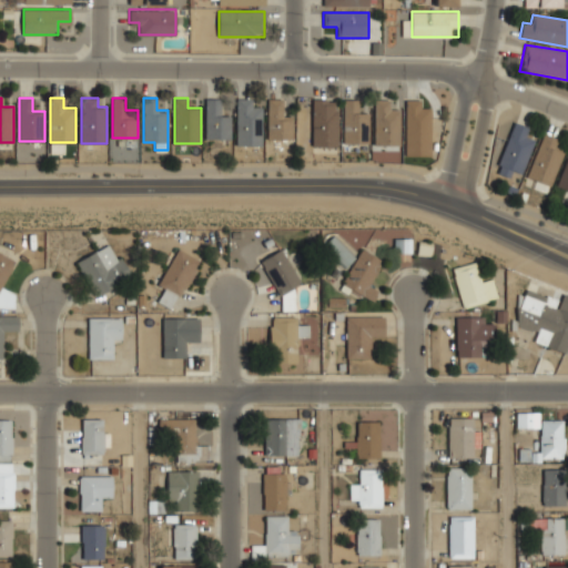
[(205,139),(230,139),(230,110),(219,110),(219,98),(205,98),(205,139)]
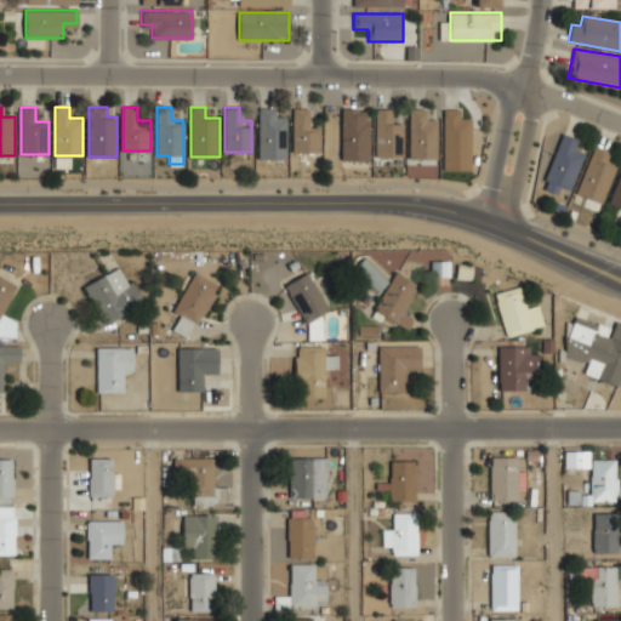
[(286,118),(273,118),(273,107),(258,107),(258,158),(286,158),(286,118)]
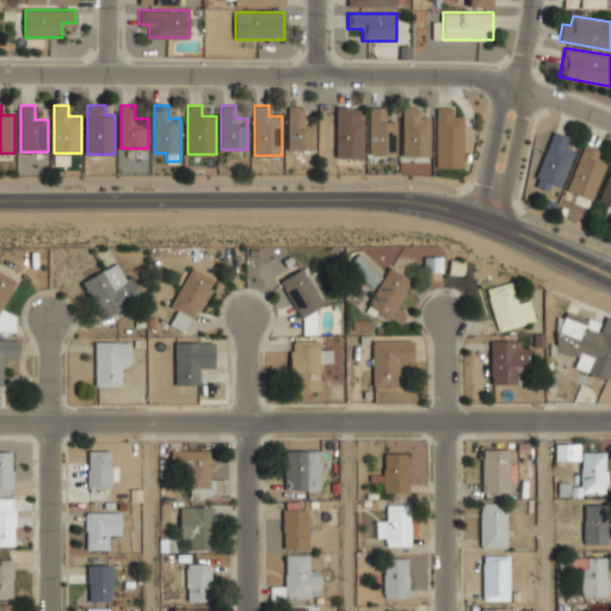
[(314,119),(301,119),(301,105),(288,105),(288,149),(314,149),(314,119)]
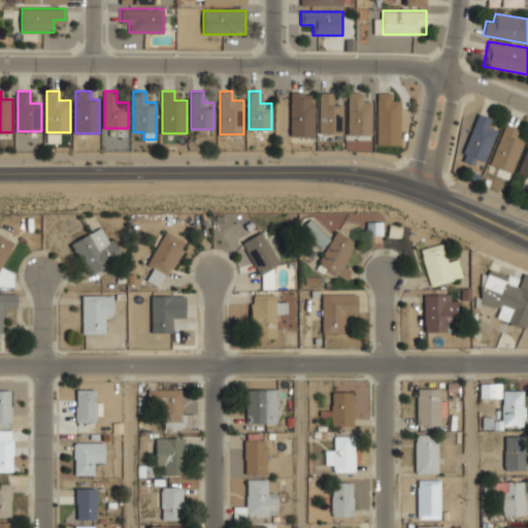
[(314,91),(290,91),(290,135),(314,135),(314,91)]
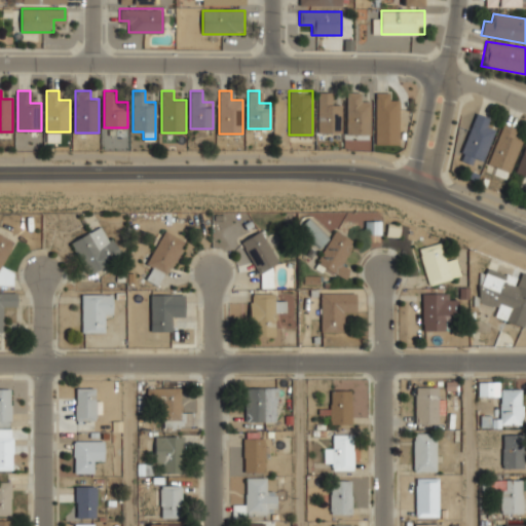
[(318,133),(342,133),(342,102),(330,102),(330,91),(318,91),(318,133)]
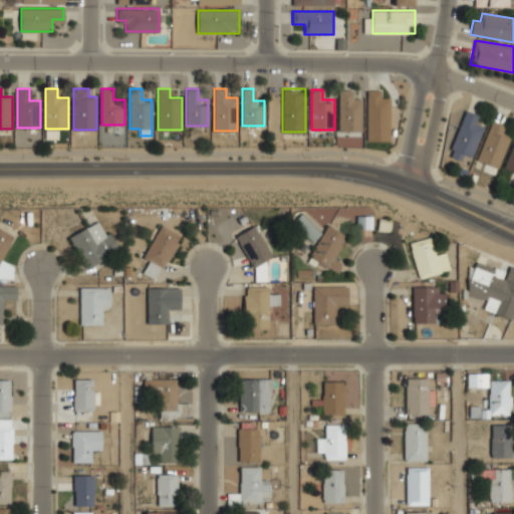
[(339,131),(361,131),(361,99),(351,99),(351,89),(339,89),(339,131)]
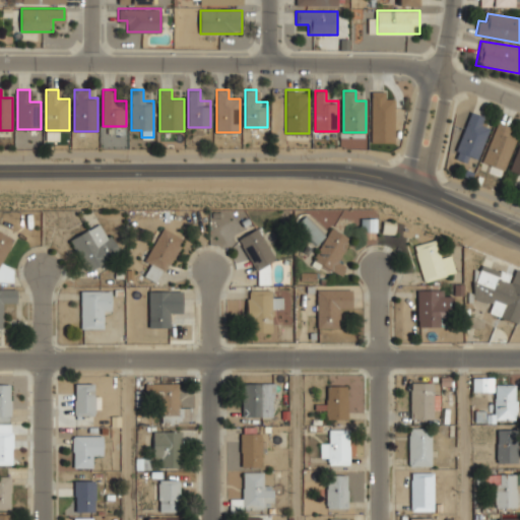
[(371,133),(395,133),(395,99),(386,99),(386,90),(371,90),(371,133)]
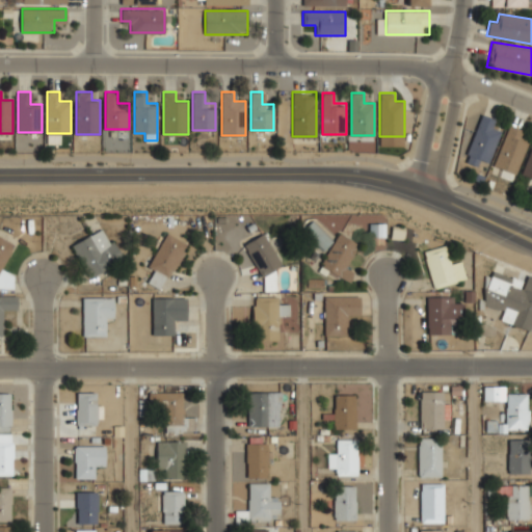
[(490,127),(494,116),(481,112),(464,159),(486,167),(500,130),(490,127)]
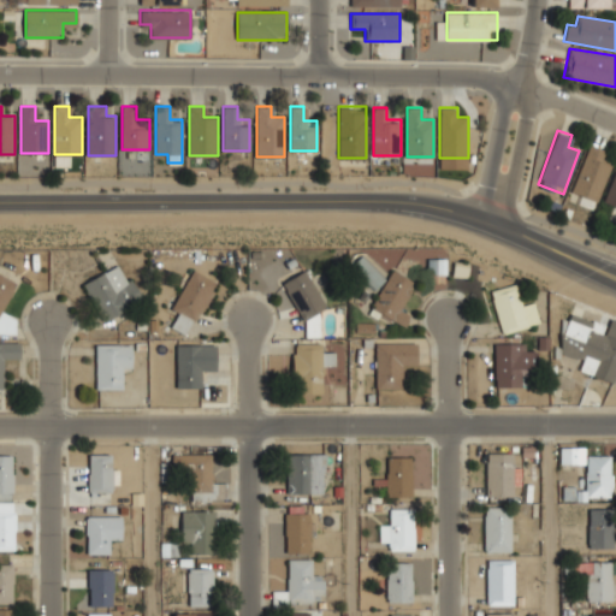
[(579,202),(596,208),(610,163),(602,159),(605,147),(587,142),(572,191),(581,194),(579,202)]
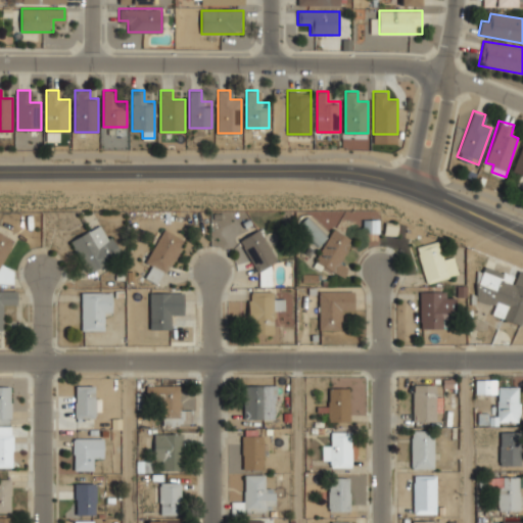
[(522,175),(522,142),(511,171),(522,175)]
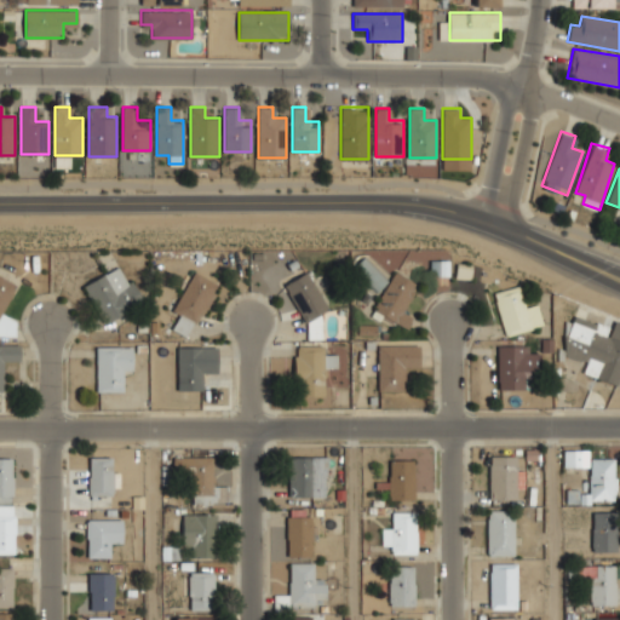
[(375,292),(388,281),(365,256),(352,267),(375,292)]
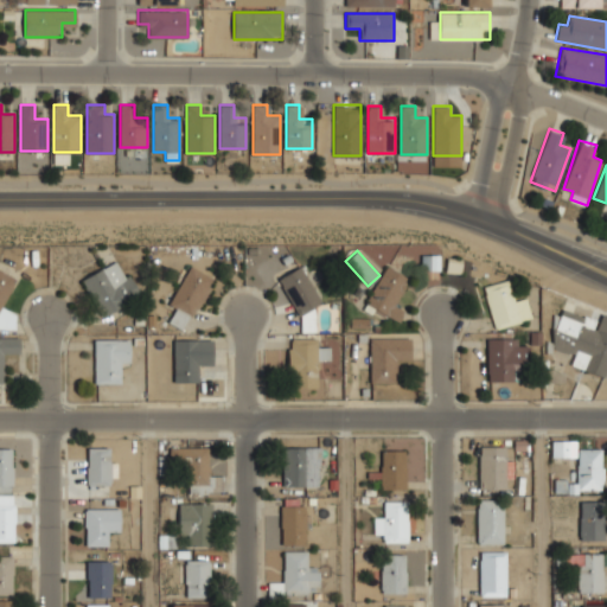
[(439,255),(421,255),(421,270),(439,270),(439,255)]
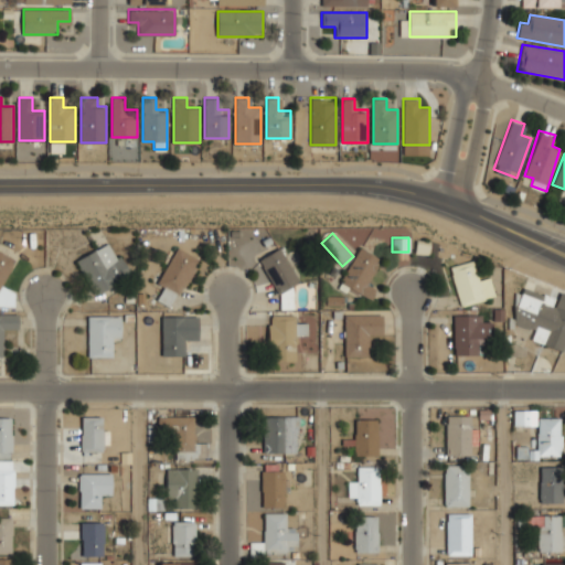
[(76,259),(95,295),(131,274),(112,240),(76,259)]
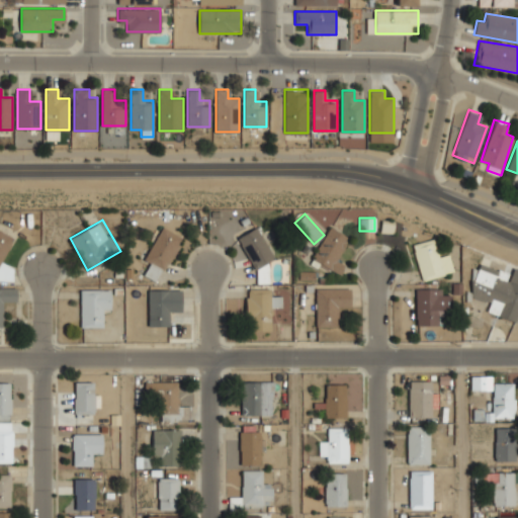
[(183,237),(164,226),(150,249),(145,246),(140,256),(151,263),(145,274),(158,281),(183,237)]
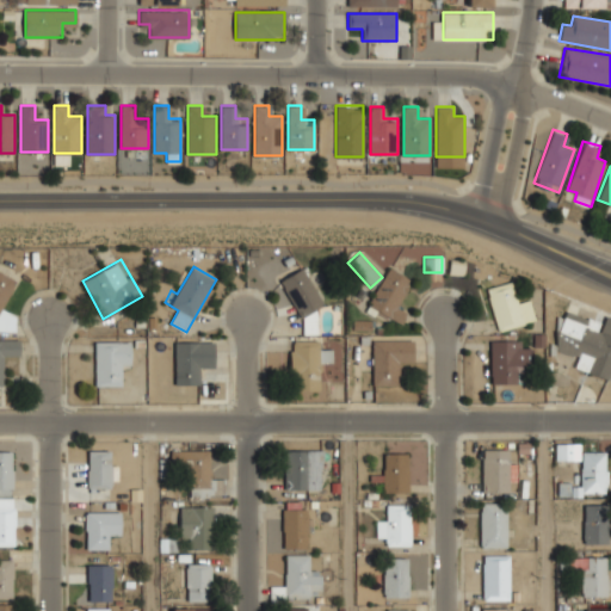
[(413,281),(390,266),(368,306),(400,325),(407,312),(397,306),(413,281)]
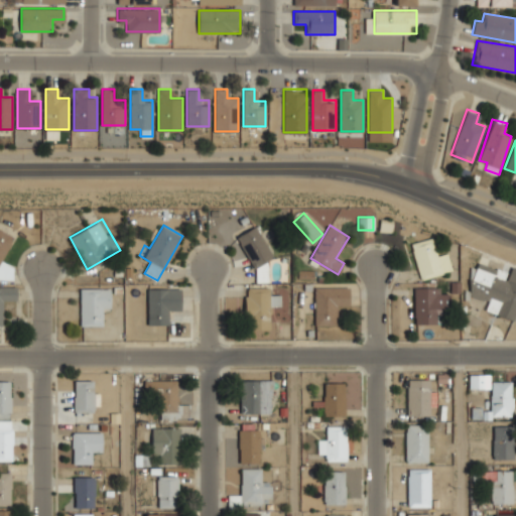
[(274,255),(254,226),(236,239),(256,268),(274,255)]
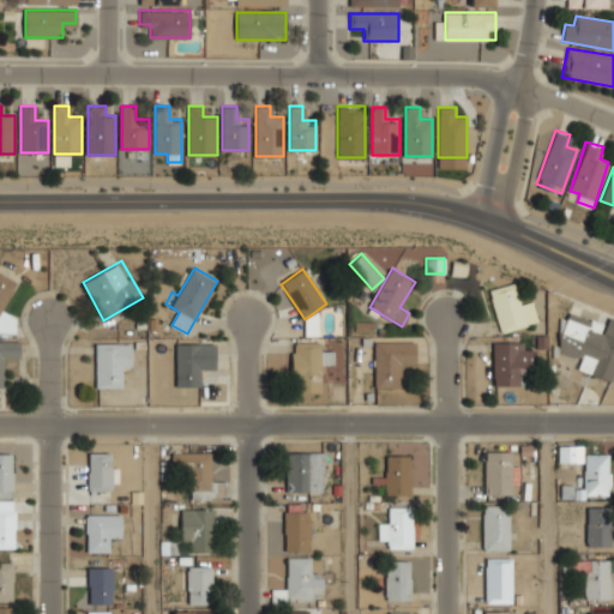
[(2,311),(14,288),(14,281),(0,274),(0,332),(14,332),(14,317),(2,311)]
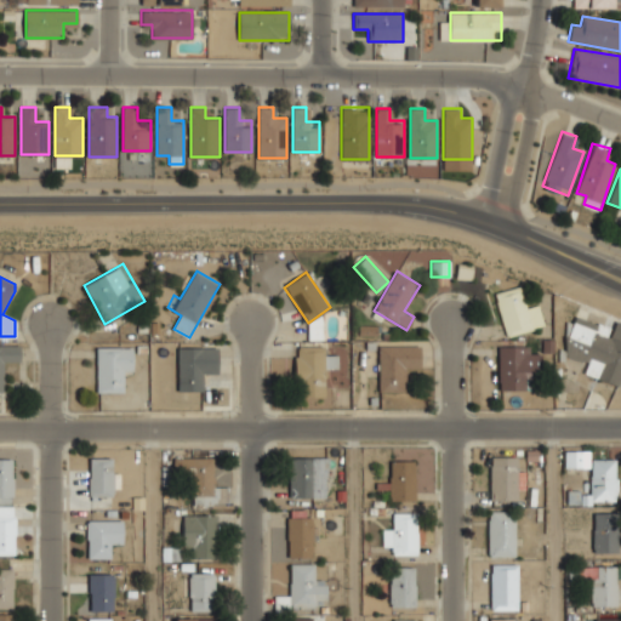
[(545,325),(540,303),(524,307),(519,286),(496,291),(506,335),(545,325)]
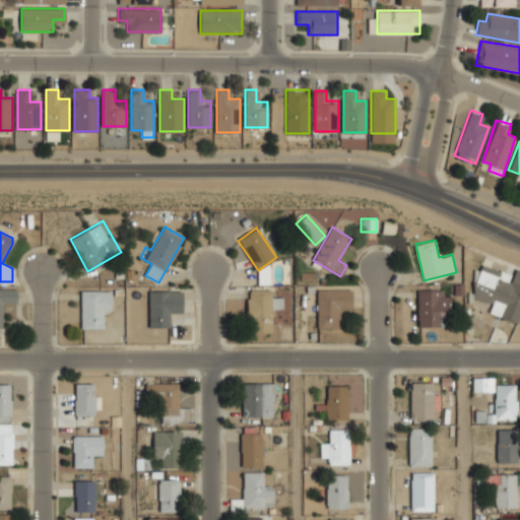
[(519,269),(516,268),(513,275),(481,264),(470,295),(493,303),(490,312),(519,324),(519,269)]
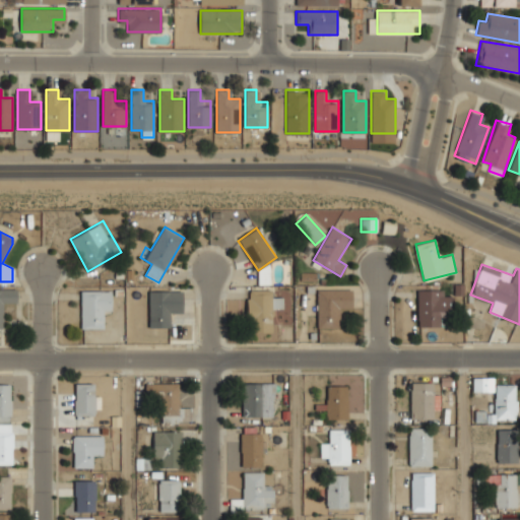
[(317,327),(340,327),(340,308),(352,308),(352,288),(317,288),(317,327)]
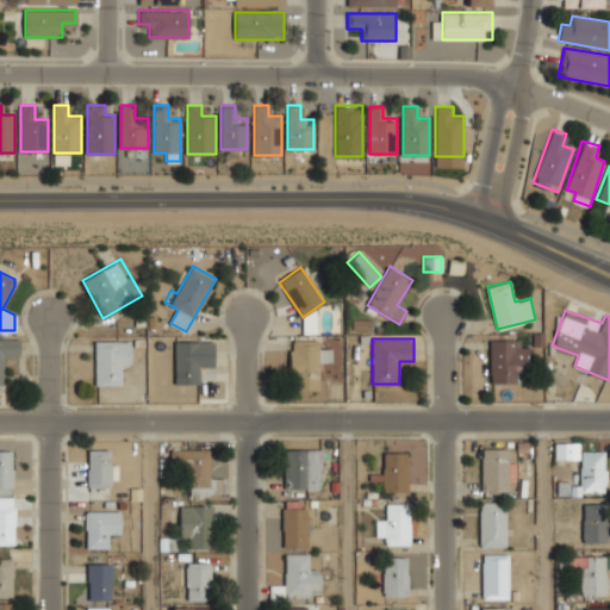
[(119,363),(130,363),(131,340),(95,340),(95,385),(119,385),(119,363)]
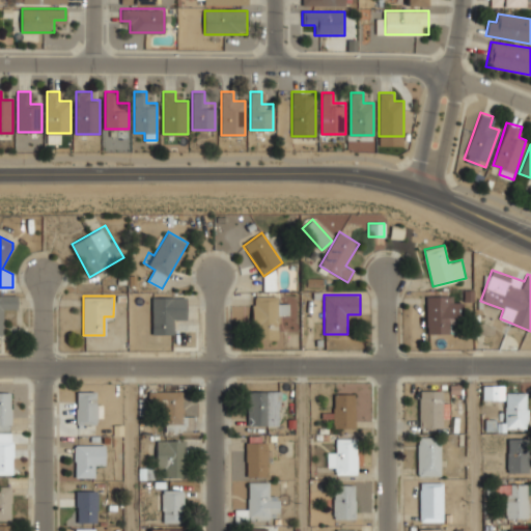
[(278,297),(253,296),(252,338),(278,339),(279,314),(288,314),(288,304),(278,304),(278,297)]
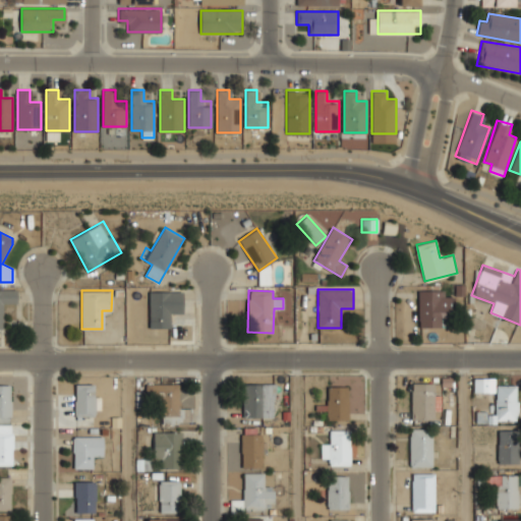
[(418,291),(418,327),(442,327),(442,312),(451,312),(451,291),(418,291)]
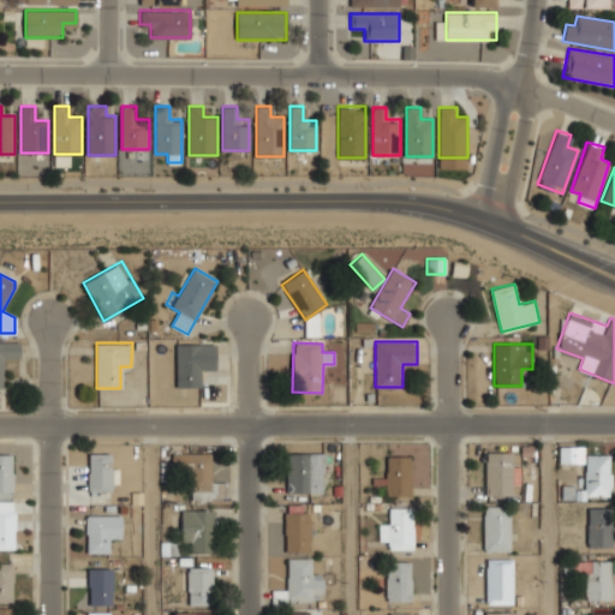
[(0,388),(3,388),(3,358),(19,358),(19,345),(0,345),(0,388)]
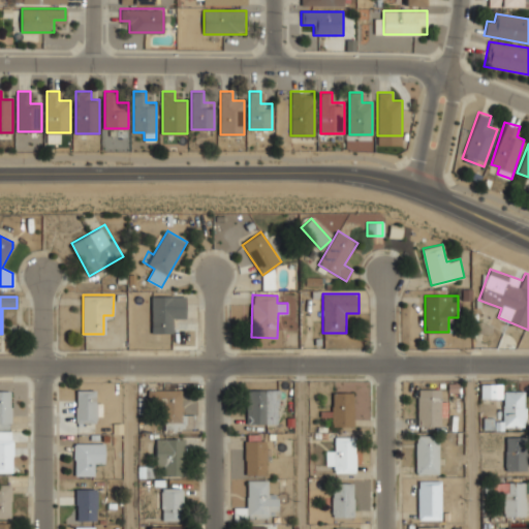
[(152,333),(173,333),(173,318),(185,318),(185,297),(152,297),(152,333)]
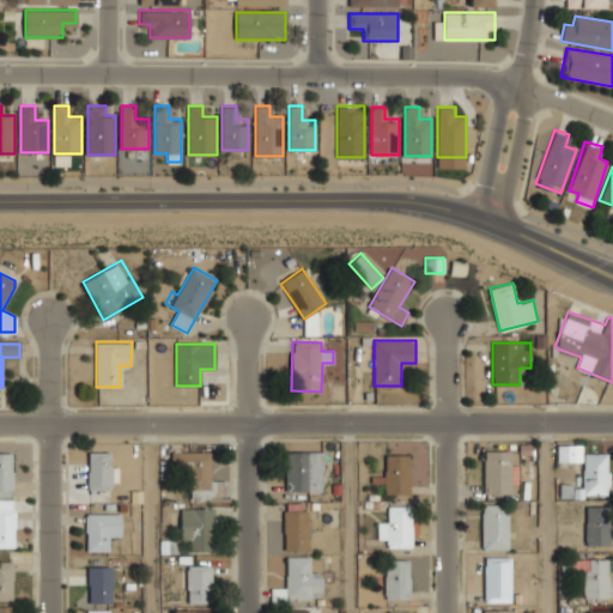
[(558,462),(582,461),(581,445),(557,445),(558,462)]
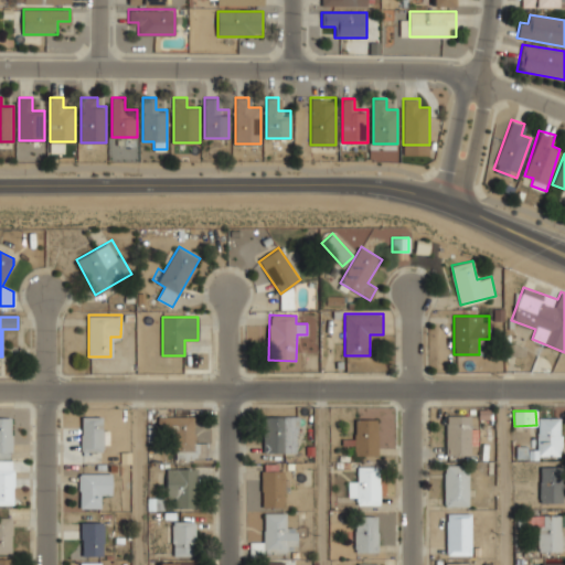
[(0,458),(12,458),(12,416),(0,416),(0,458)]
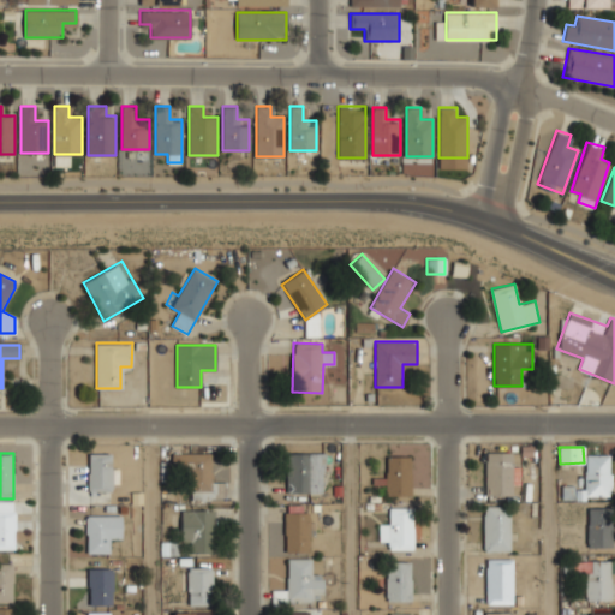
[(112,491),(112,453),(89,453),(89,491),(112,491)]
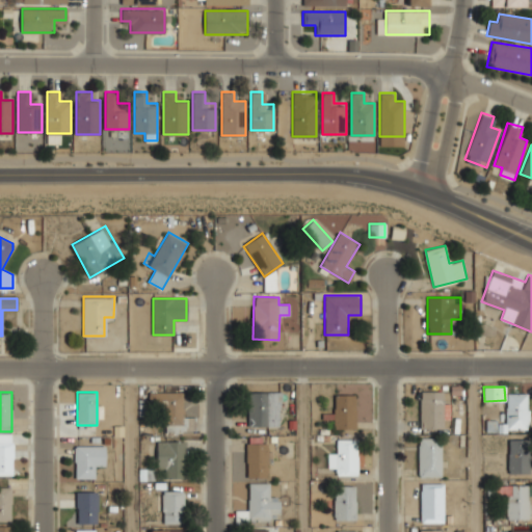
[(165,430),(183,430),(183,392),(151,392),(151,407),(165,407),(165,430)]
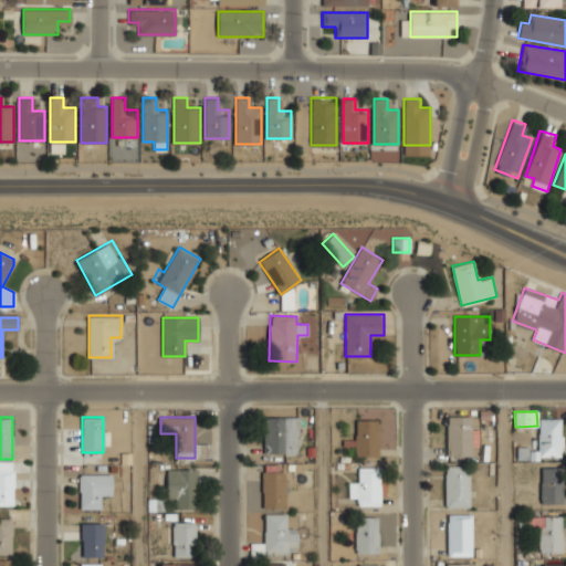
[(263,417),(263,454),(297,454),(297,417),(263,417)]
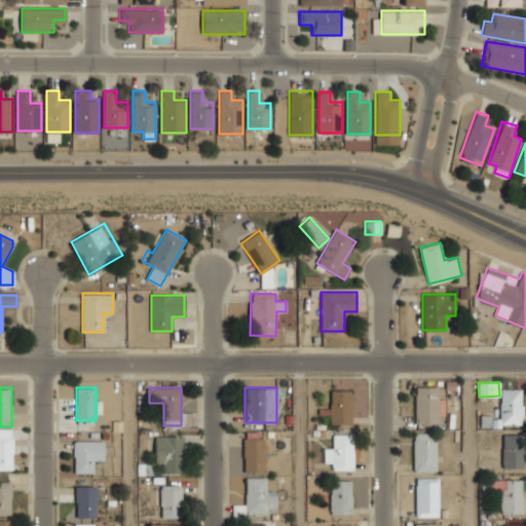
[(438,387),(415,387),(414,424),(437,424),(438,387)]
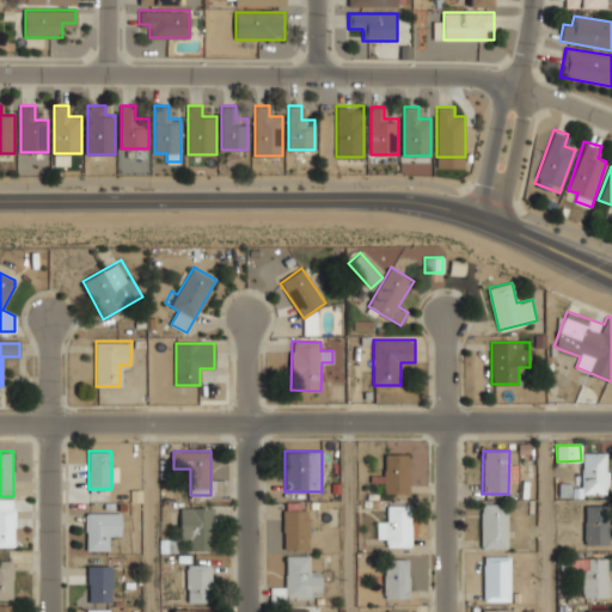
[(606,494),(607,453),(582,452),(582,494),(606,494)]
